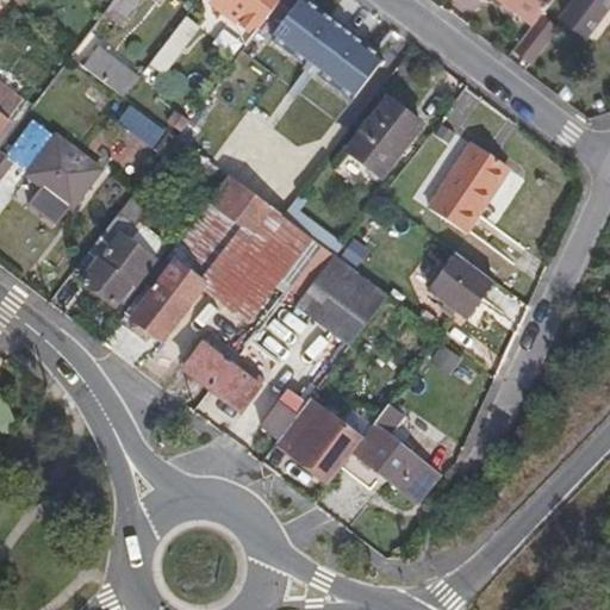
[(282,29),(303,2),(299,0),(282,0),(269,18),(282,29)]
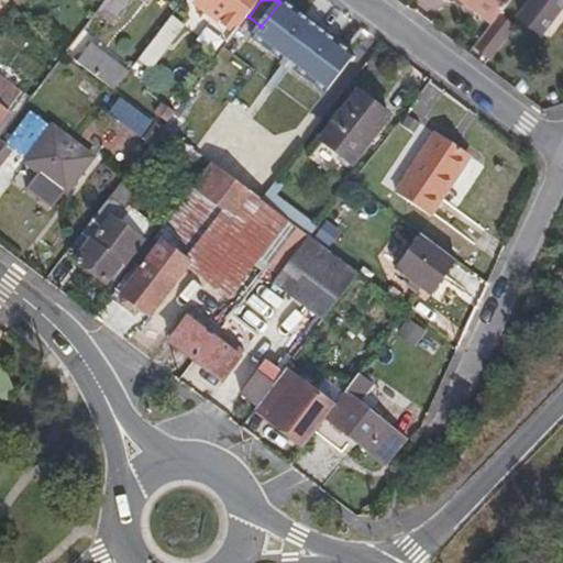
[(460,0),(492,24),(509,0),(460,0)]
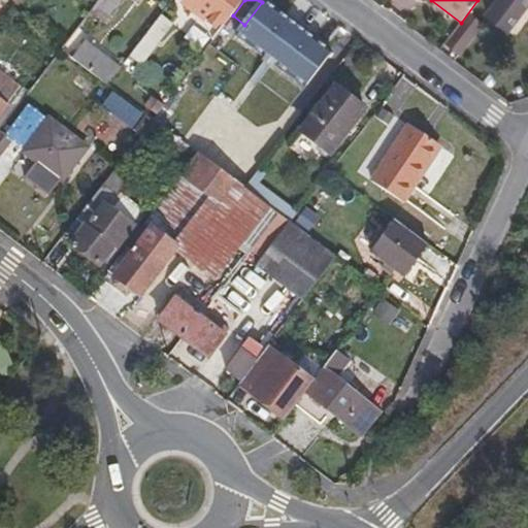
[(527,0),(493,0),(482,15),(502,33),(527,0)]
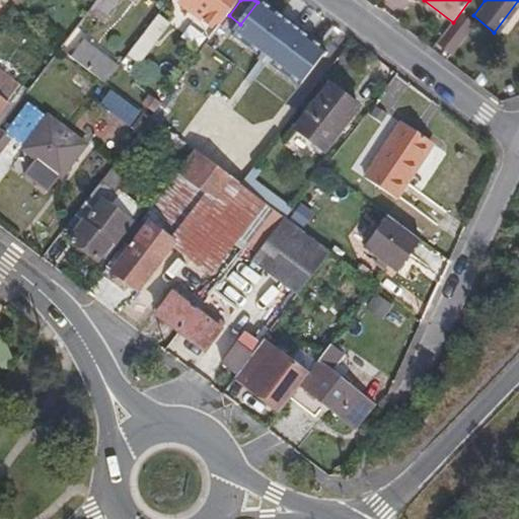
[(300,86),(324,55),(257,2),(240,24),(232,33),(300,86)]
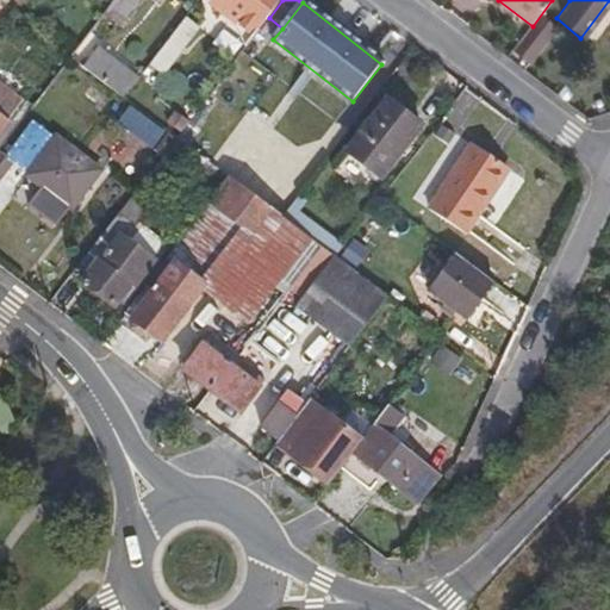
[(194,26),(193,29),(184,20),(169,38),(191,55),(206,35),(194,26)]
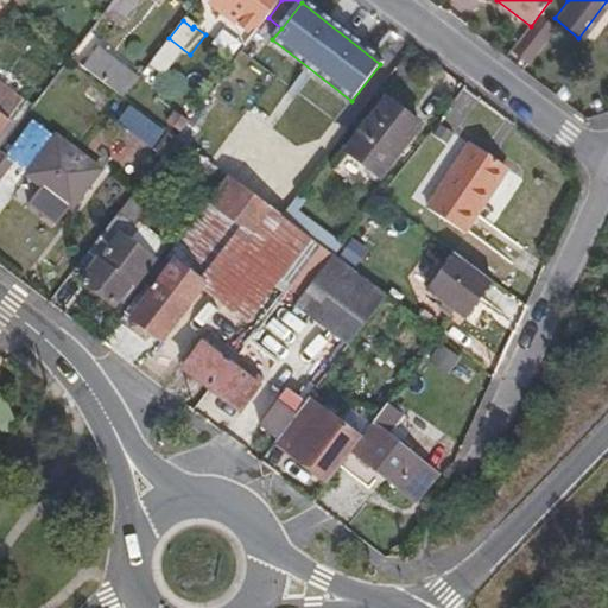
[(511,52),(526,65),(545,43),(529,30),(511,52)]
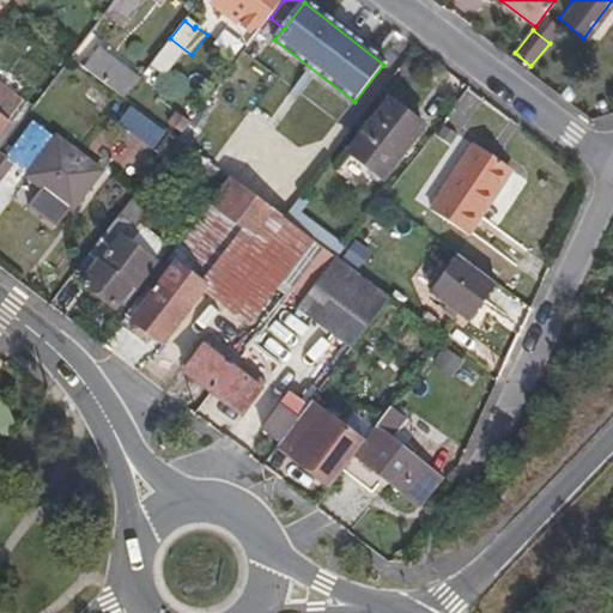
[(125,97),(138,79),(97,49),(84,67),(125,97)]
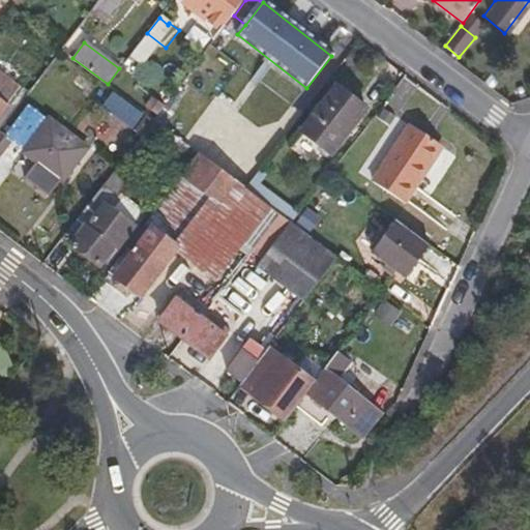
[(0,104),(3,107),(18,88),(0,75),(0,104)]
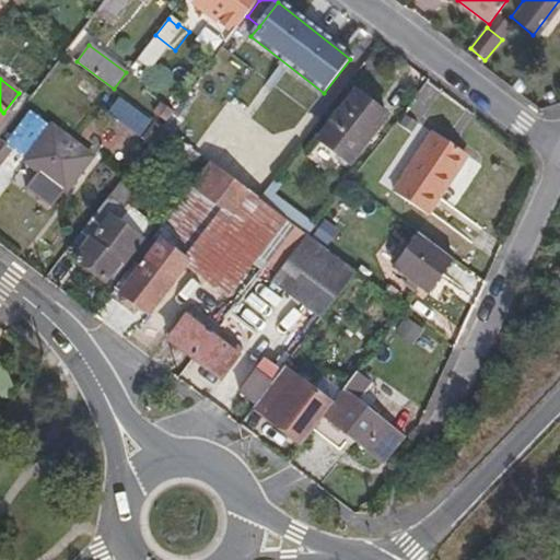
[(350,165),(385,117),(354,93),(317,140),(350,165)]
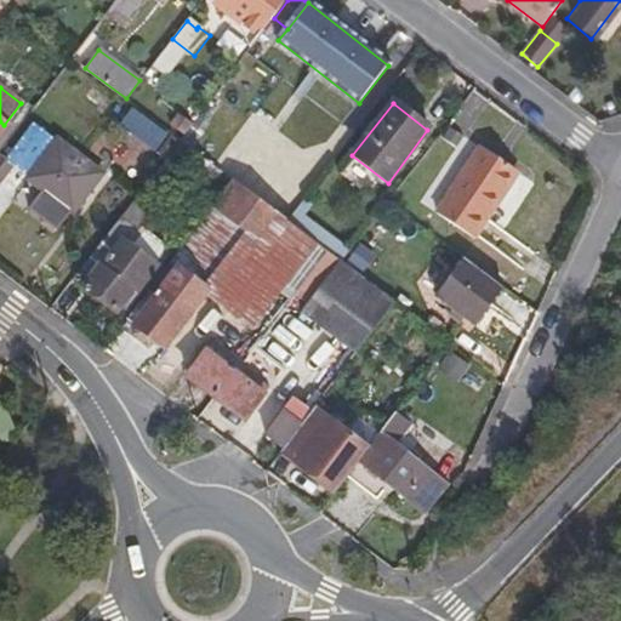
[(460,141),(479,114),(465,104),(445,131),(460,141)]
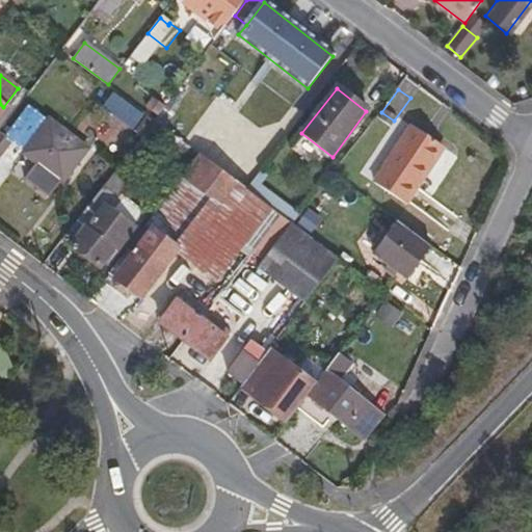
[(134,126),(141,117),(110,94),(103,103),(134,126)]
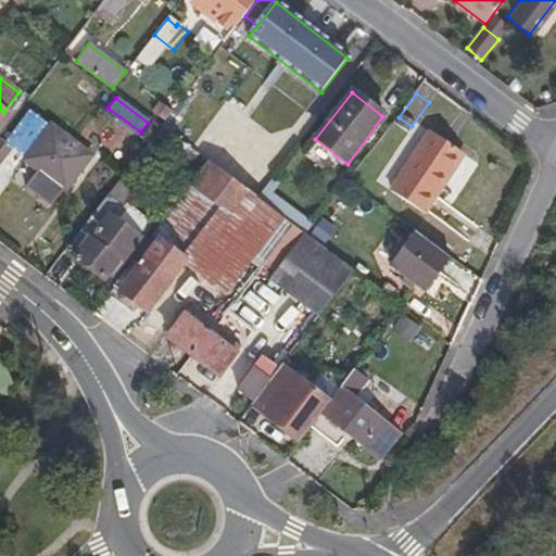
[(62,187),(87,155),(51,126),(25,159),(62,187)]
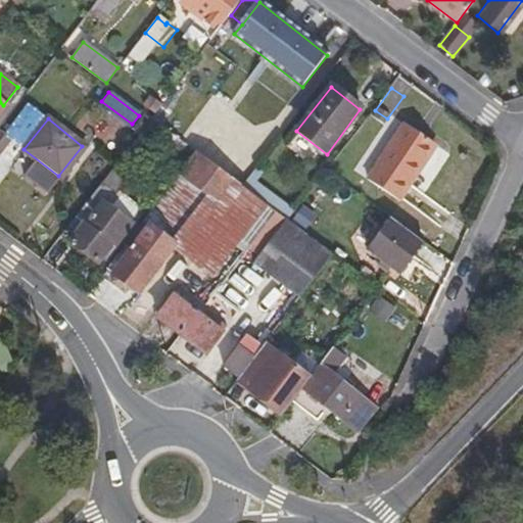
[(410,180),(435,143),(405,124),(368,180),(400,200),(413,182),(410,180)]
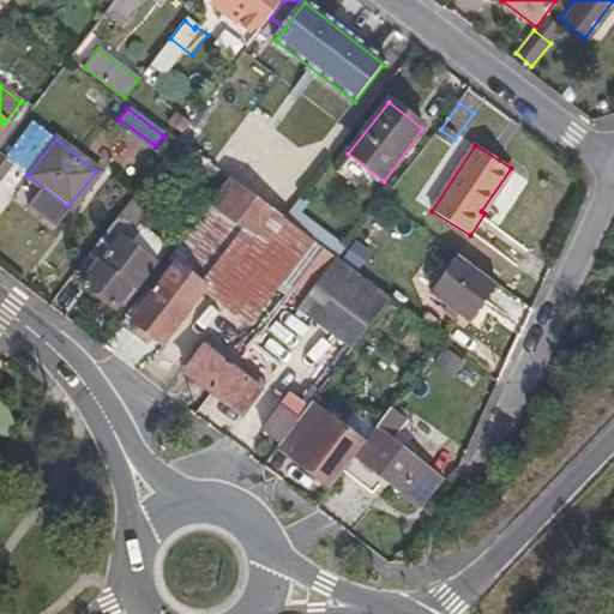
[(312,241),(284,220),(230,179),(125,317),(161,344),(203,290),(248,325),(312,241)]
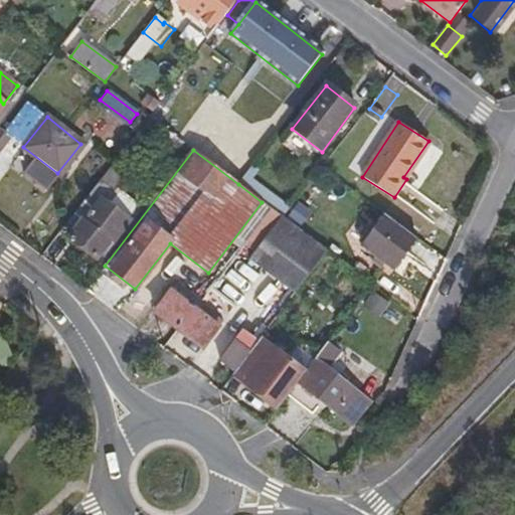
[(110,197),(123,178),(111,168),(60,232),(95,259),(102,249),(106,252),(131,219),(108,202),(106,199),(107,197),(110,197)]
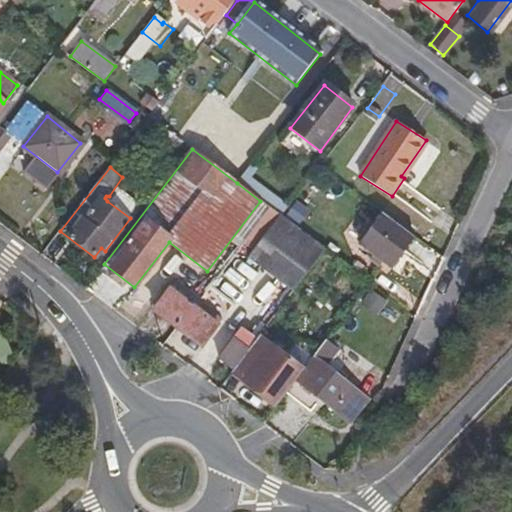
[(325,249),(281,216),(269,207),(265,212),(265,215),(250,236),(260,244),(249,258),(292,291),(325,249)]
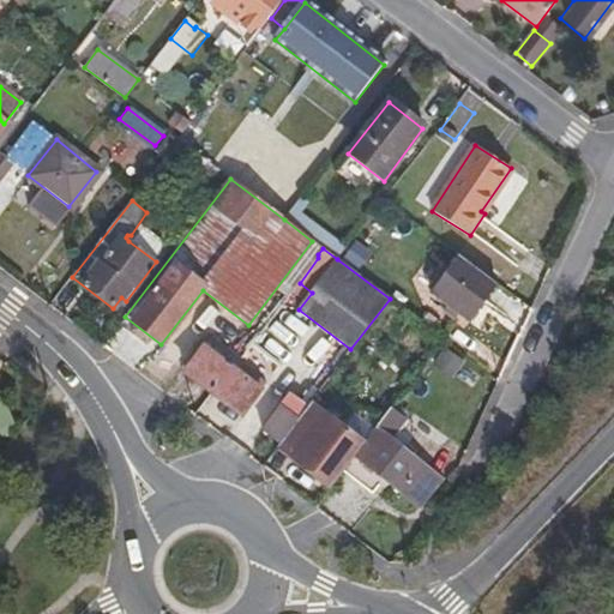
[(465,320),(493,283),(456,254),(427,292),(465,320)]
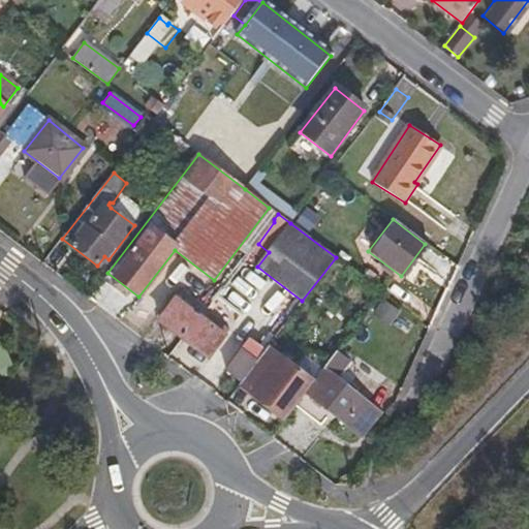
[(204,318),(200,322),(174,303),(159,322),(193,349),(208,360),(223,340),(209,329),(212,324),(204,318)]
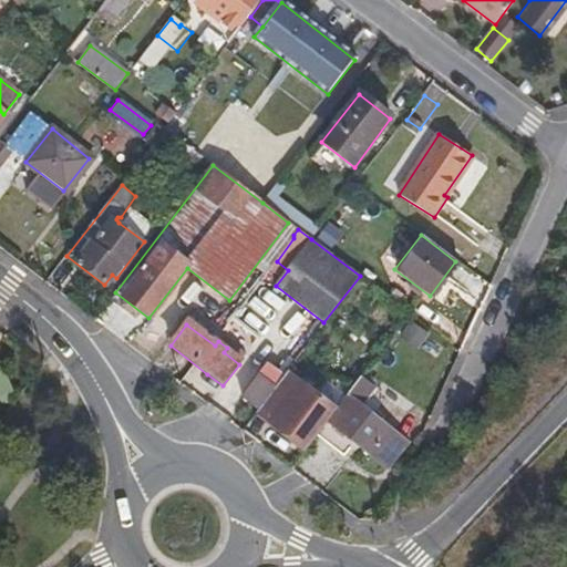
[(408,351),(416,338),(399,325),(389,338),(408,351)]
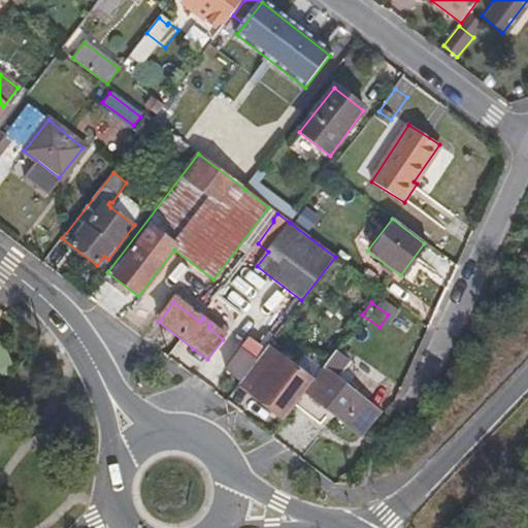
[(248,341),(225,371),(239,384),(262,353),(248,341)]
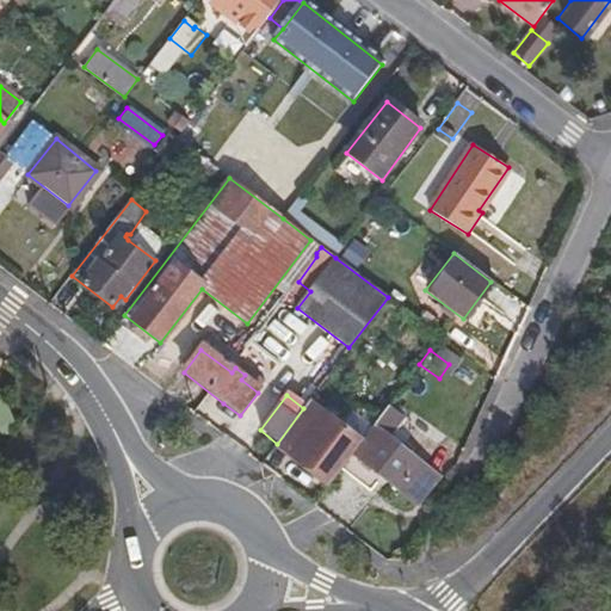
[(277,444),(329,485),(352,454),(362,440),(309,400),(303,408),(277,444)]
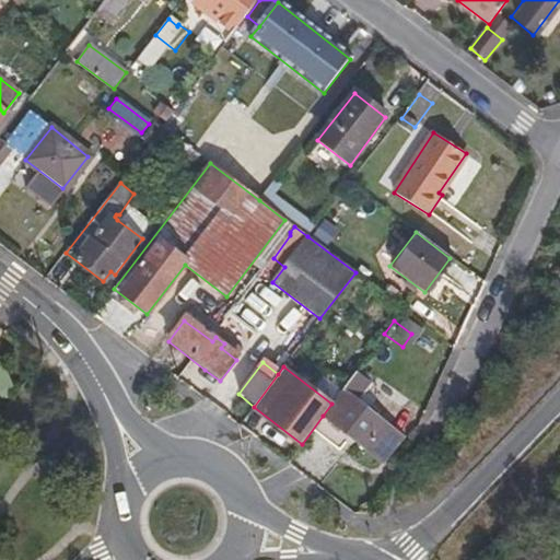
[(350,380),(331,404),(323,416),(383,463),(401,436),(349,395),(357,384),(350,380)]
